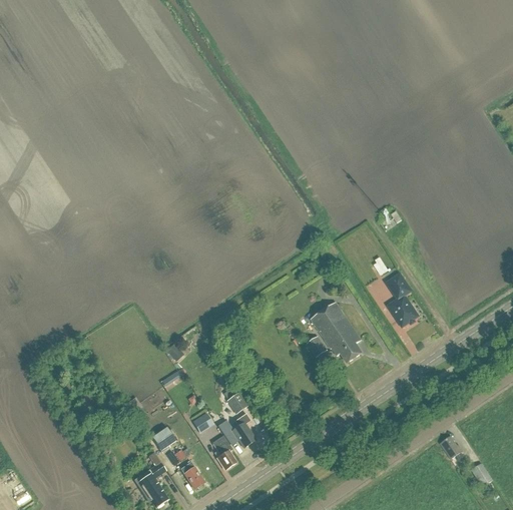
[(397,221),(402,218),(396,209),(391,213),(397,221)]
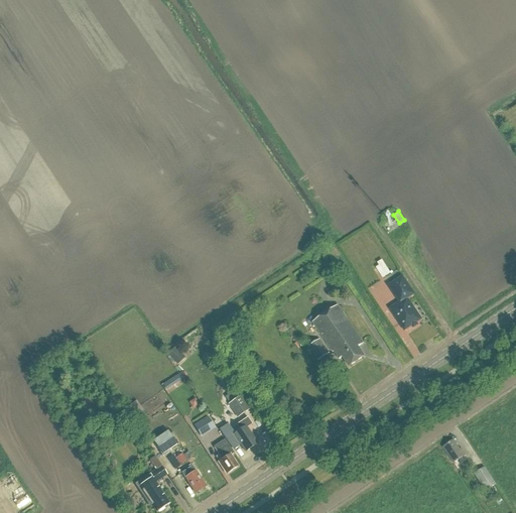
[(381,256),(373,260),(379,274),(387,270),(381,256)]
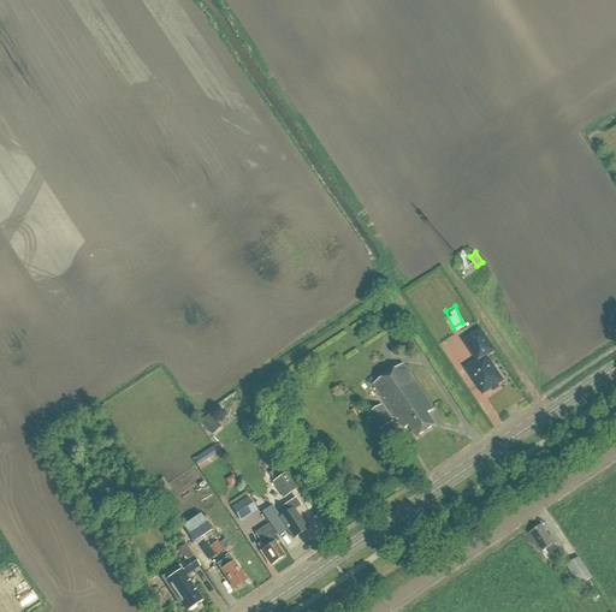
[(483,390),(502,378),(486,354),(495,349),(480,327),(465,338),(478,358),(467,366),(483,390)]
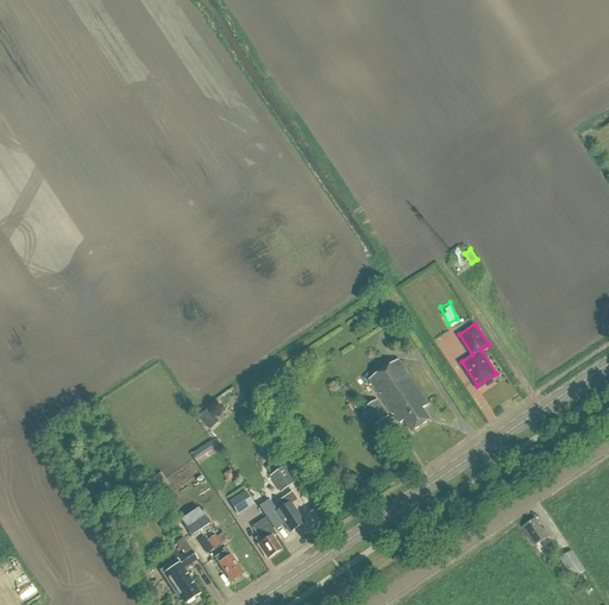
[(429,417),(422,405),(428,402),(399,358),(369,378),(393,413),(394,413),(400,421),(403,418),(412,429),(429,417)]
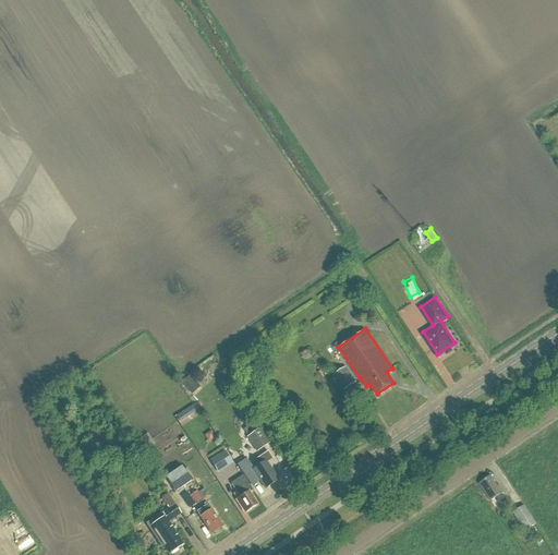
[(344,387),(355,381),(346,365),(335,373),(344,387)]
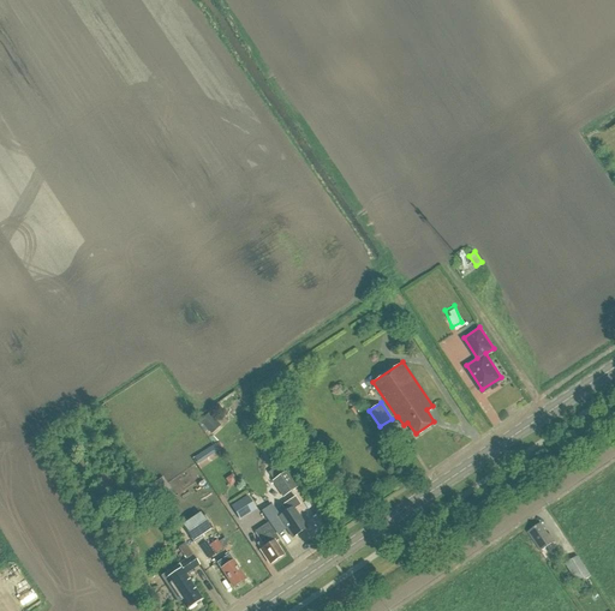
[(212,431),(221,421),(209,409),(199,418),(212,431)]
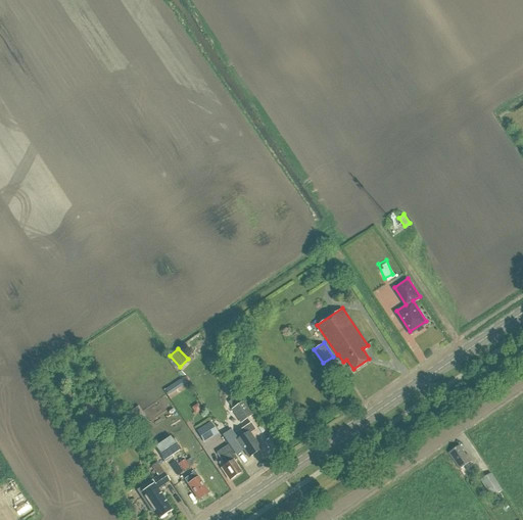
[(183,376),(164,387),(169,392),(186,381),(183,376)]
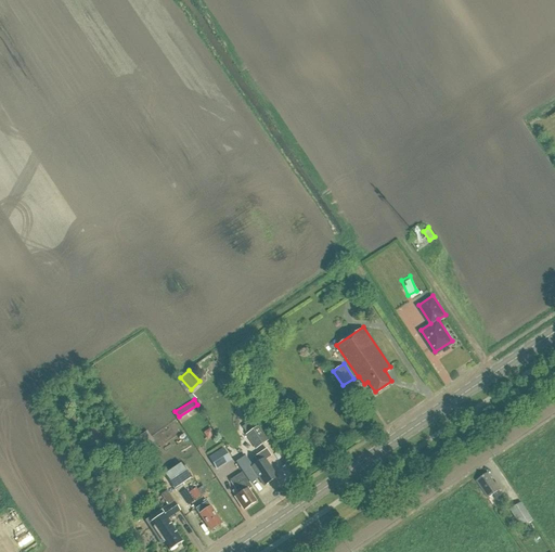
[(156,445),(182,428),(175,416),(149,434),(156,445)]
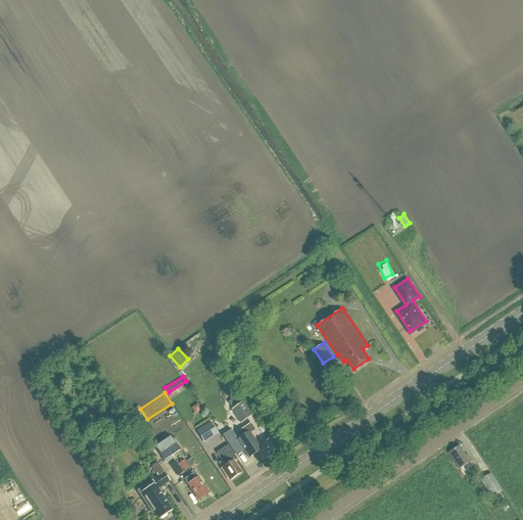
[(242,398),(238,392),(228,398),(233,406),(231,407),(240,420),(252,412),(243,398),(242,398)]
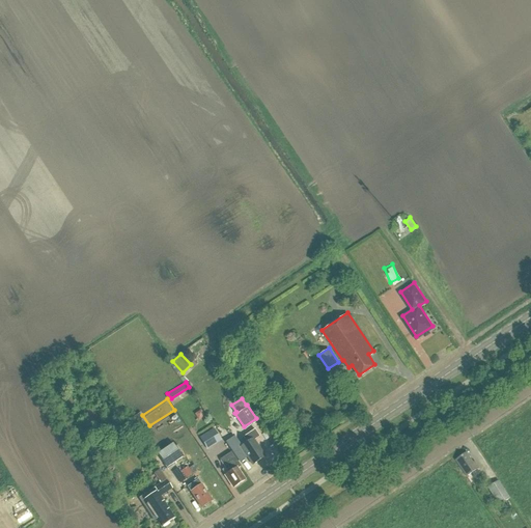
[(138,409),(130,414),(141,432),(149,426),(138,409)]
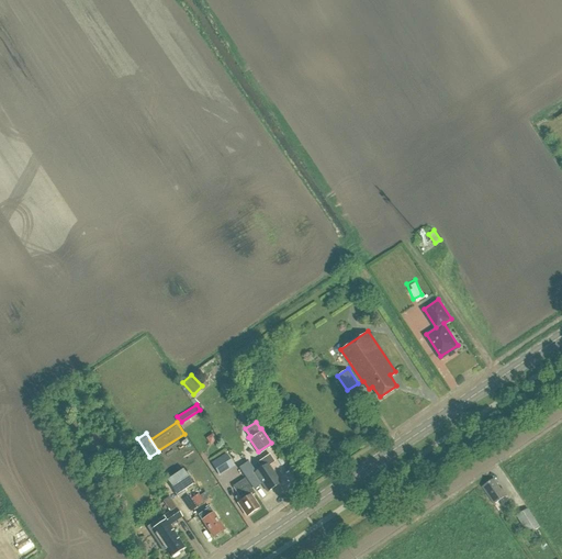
[(220,472),(234,462),(225,450),(211,460),(220,472)]
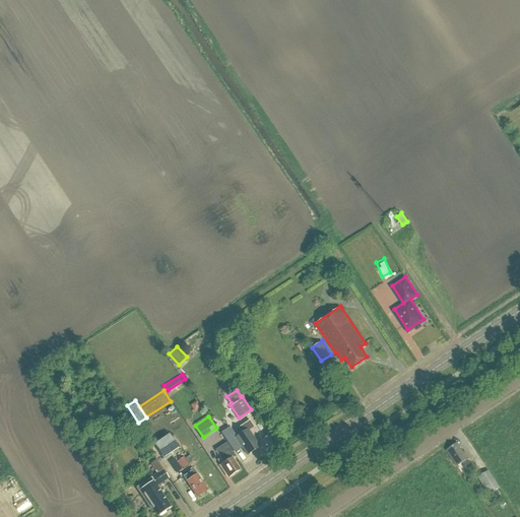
[(247,453),(259,445),(249,429),(254,426),(249,417),(238,426),(241,432),(236,435),(247,453)]
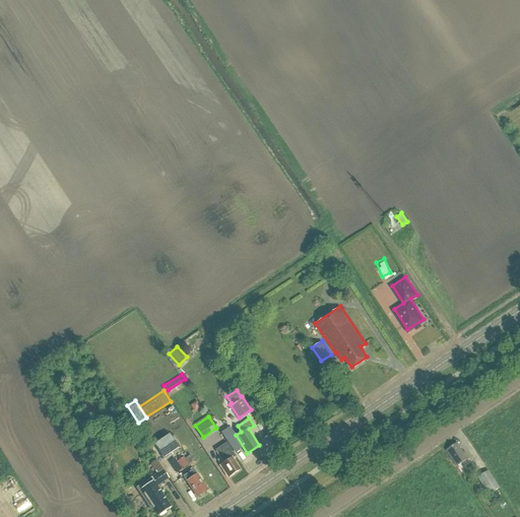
[(240,445),(233,434),(232,433),(229,434),(224,429),(220,431),(233,449),(240,445)]
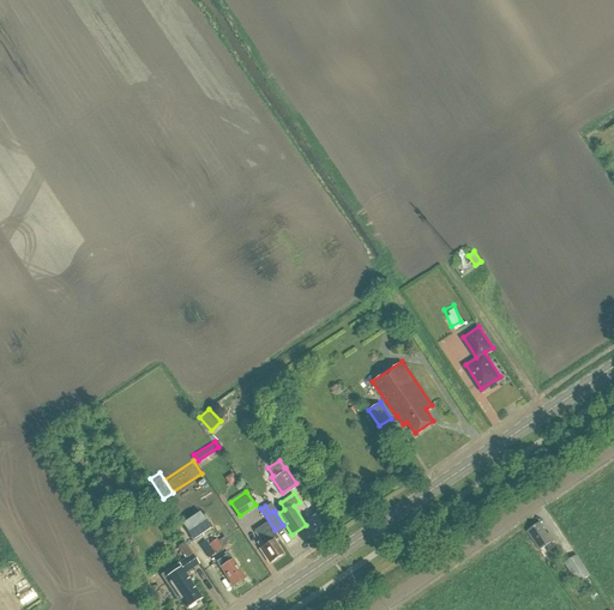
[(193,537),(211,525),(199,508),(182,520),(193,537)]
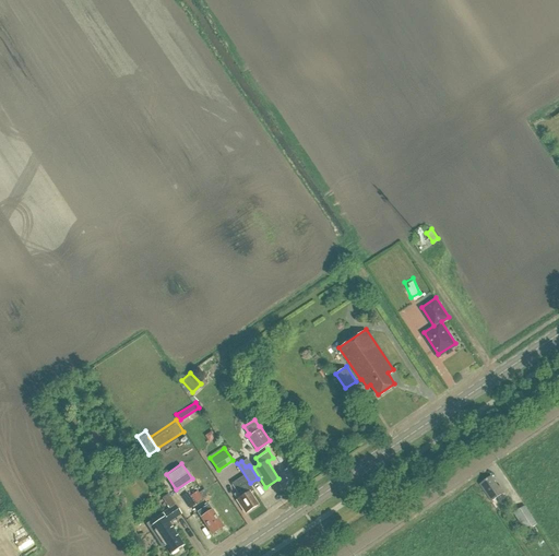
[(498,485),(491,474),(480,482),(491,499),(497,496),(502,503),(508,499),(502,492),(504,491),(499,484),(498,485)]
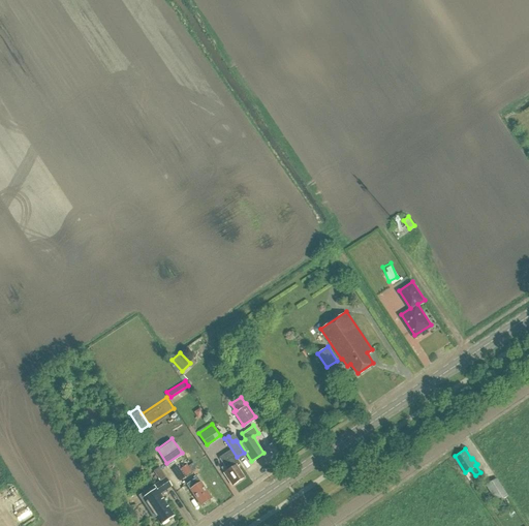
[(223,470),(232,484),(243,476),(236,465),(240,462),(230,450),(219,457),(227,468),(223,470)]
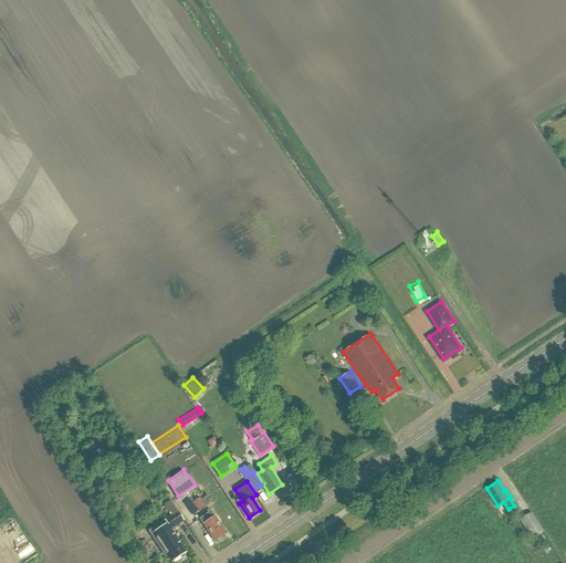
[(198,508),(205,503),(199,494),(192,499),(198,508)]
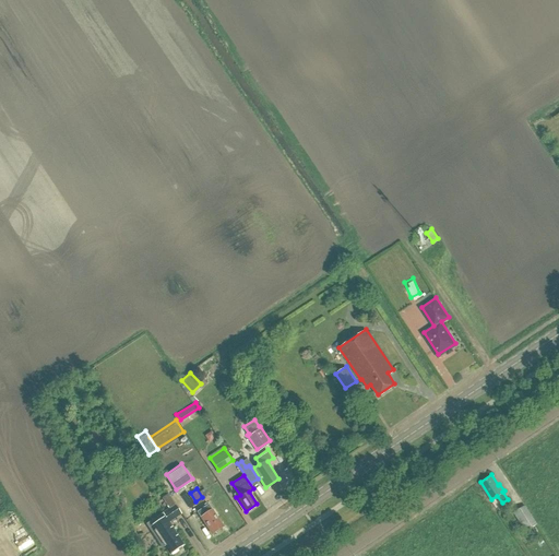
[(185,544),(168,520),(181,511),(167,493),(162,496),(168,507),(146,522),(161,544),(163,542),(170,553),(185,544)]
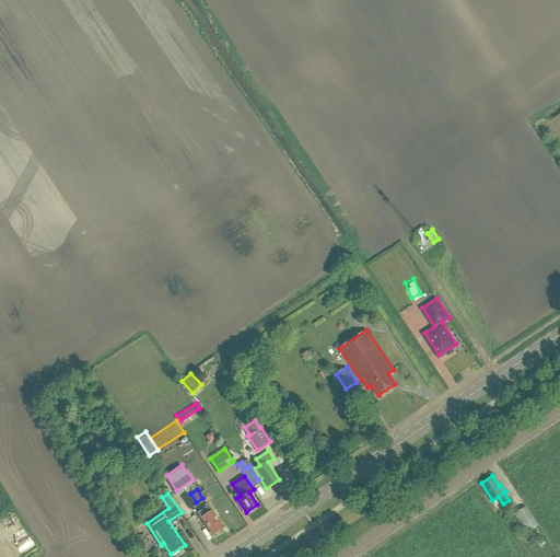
[(222,526),(216,517),(217,515),(208,503),(197,511),(207,526),(208,525),(213,532),(222,526)]
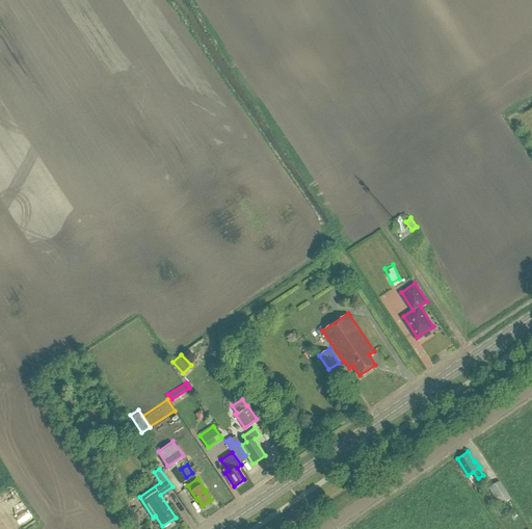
[(501,503),(510,496),(499,479),(489,485),(501,503)]
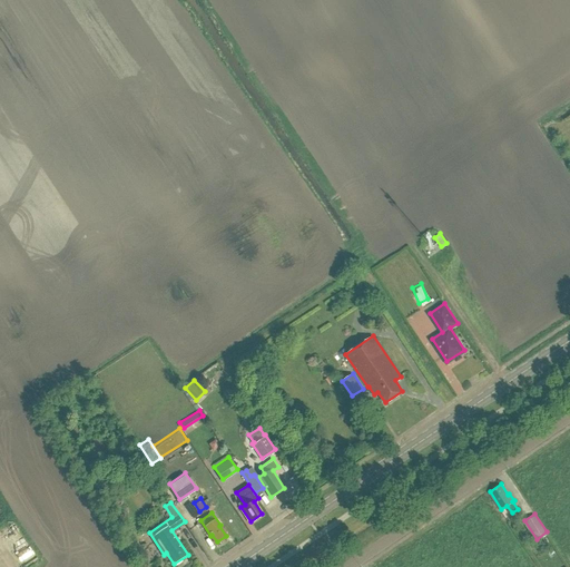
[(220,553),(224,558),(242,548),(238,543),(220,553)]
